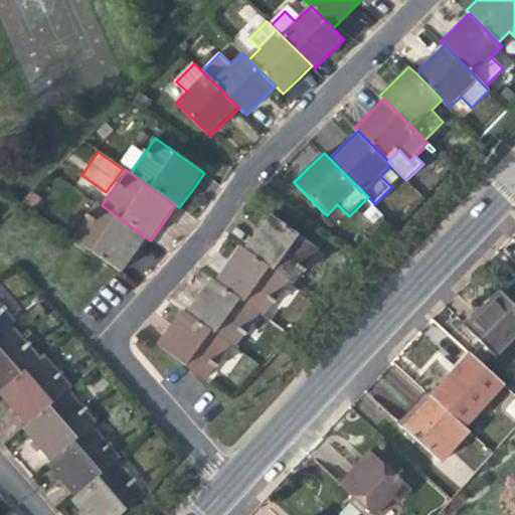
[(133,255),(146,237),(102,205),(98,202),(72,237),(122,272),(133,255)]
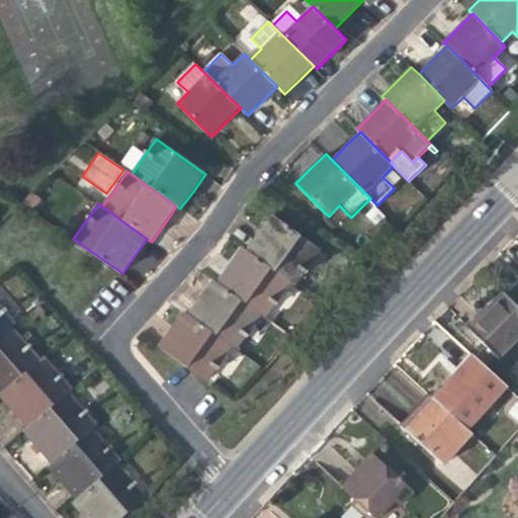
[(260,232),(247,251),(292,283),(296,285),(321,251),(271,216),(260,232)]
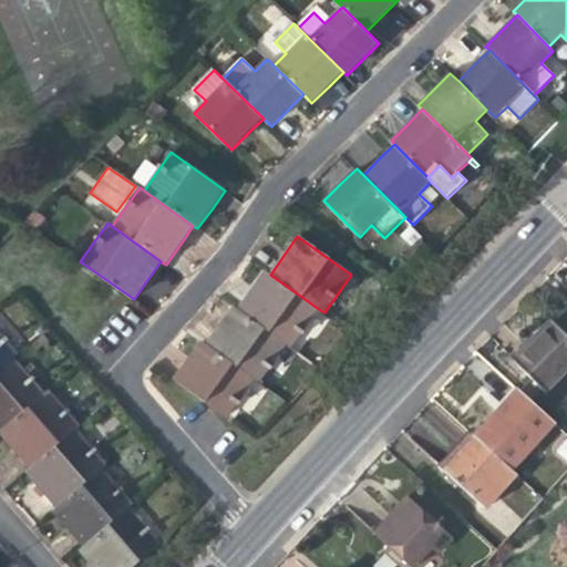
[(253,290),(238,310),(288,346),(292,349),(320,310),(270,275),(266,271),(253,290)]
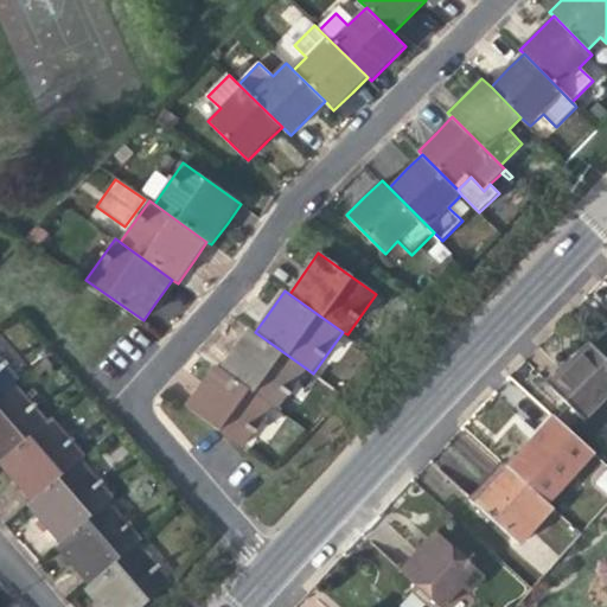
[(235,349),(221,369),(275,407),(280,410),(308,370),(255,332),(250,328),(235,349)]
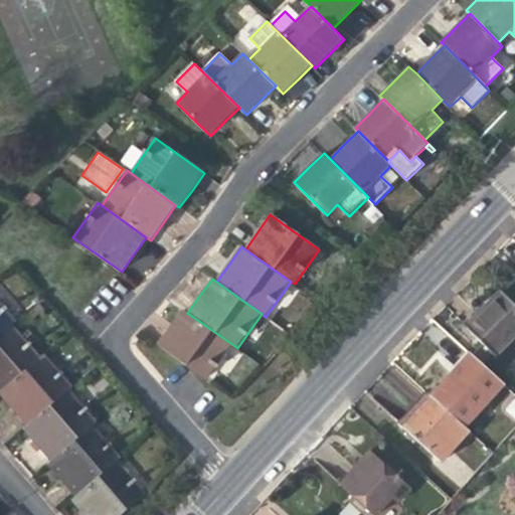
[(514,335),(514,306),(501,292),(482,310),(466,326),(495,355),(514,335)]
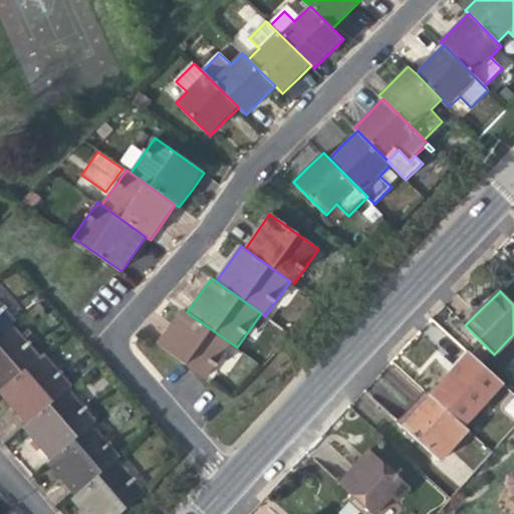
[(0,337),(12,327),(16,323),(0,304),(0,337)]
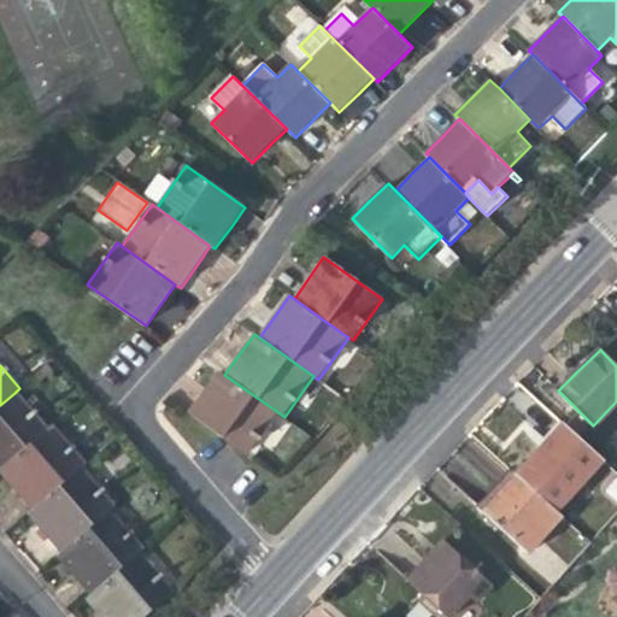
[(250,456),(280,413),(224,375),(219,371),(206,392),(189,413),(250,456)]
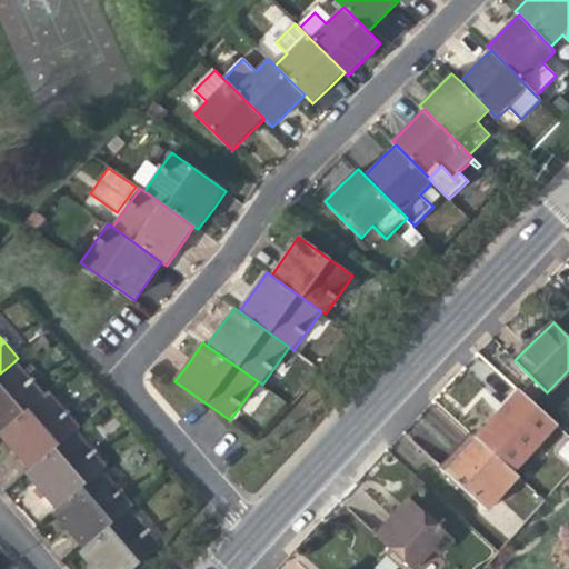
[(13,362),(0,373),(0,433),(1,433),(43,397),(13,362)]
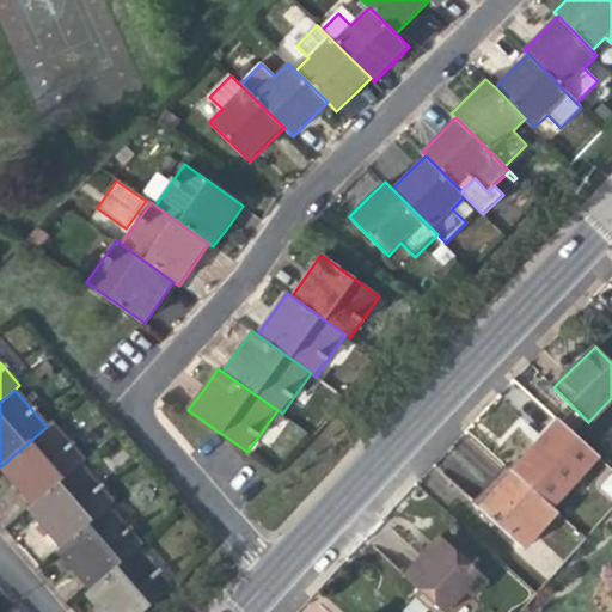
[(536,446),(513,471),(552,507),(598,456),(560,420),(536,446)]
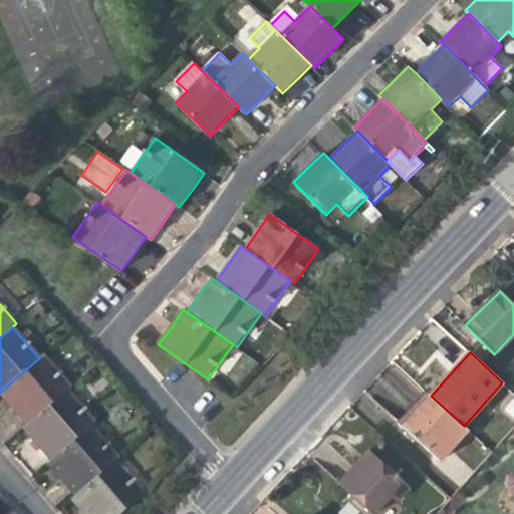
[(39,358),(1,392),(14,408),(29,425),(67,392),(72,387),(44,354),(39,358)]
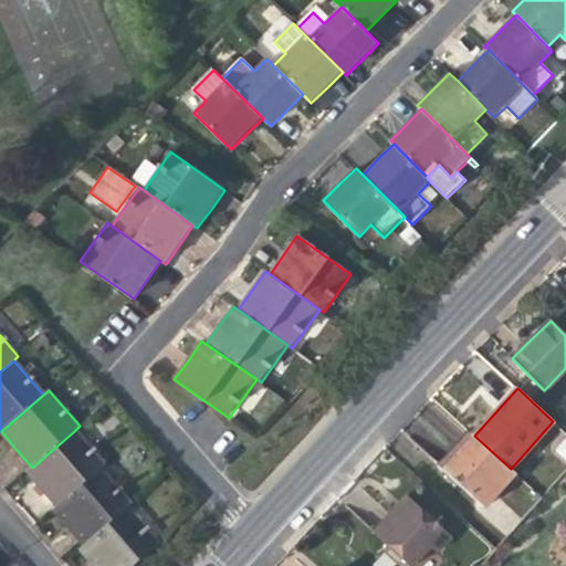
[(74,431),(32,468),(27,472),(44,491),(58,506),(101,469),(105,465),(74,431)]
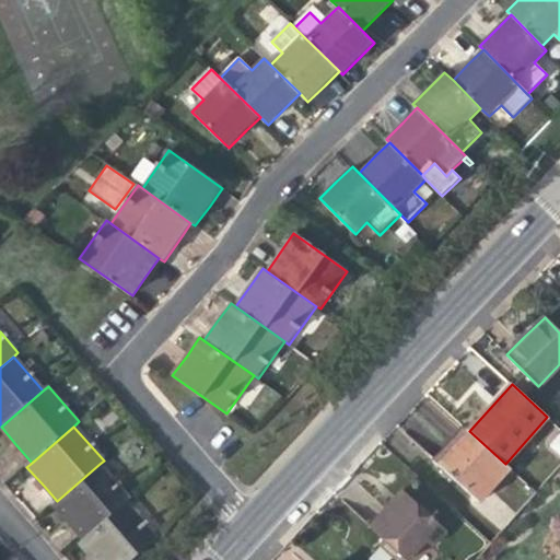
[(510,468),(505,464),(469,431),(455,446),(438,465),(478,502),(510,468)]
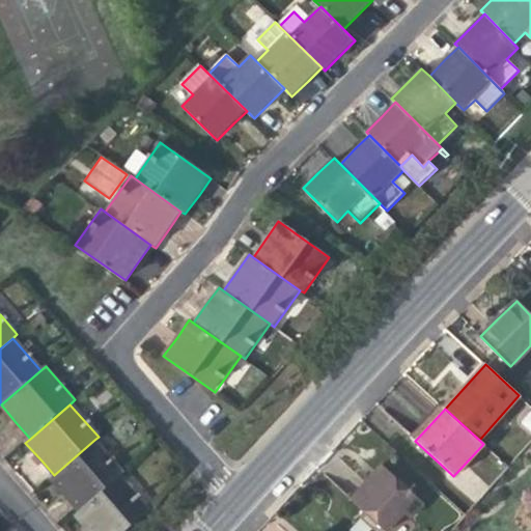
[(94,440),(54,475),(50,479),(65,497),(79,512),(119,477),(124,473),(94,440)]
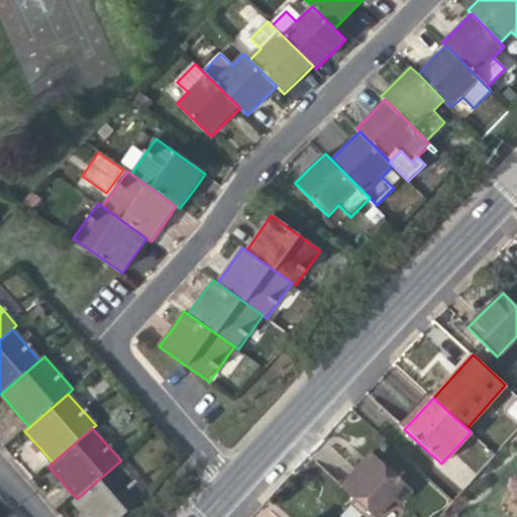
[(363,471),(377,456),(374,453),(360,469),(363,471)]
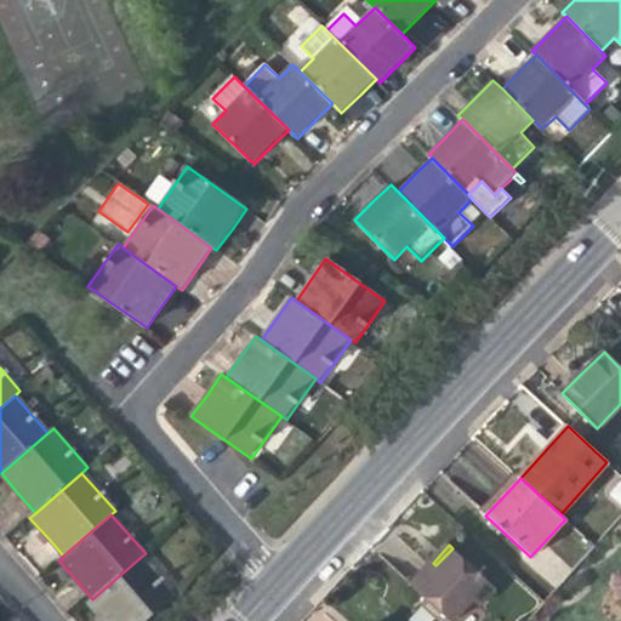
[(496,588),(453,548),(436,565),(433,563),(427,569),(412,585),(429,600),(423,607),(437,619),(444,620),(454,620),(473,600),(479,607),(496,588)]
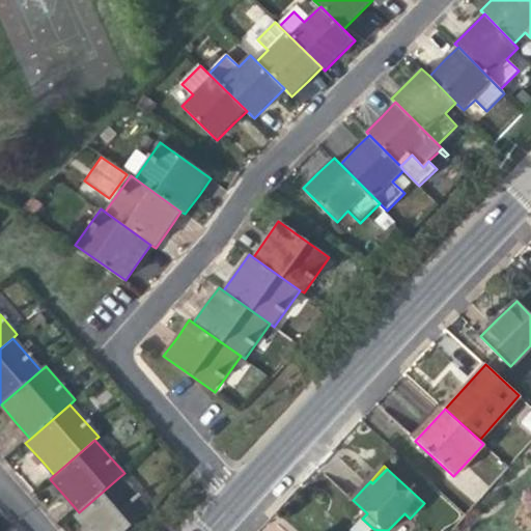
[(119,477),(79,512),(75,516),(87,530),(126,530),(149,511),(119,477)]
